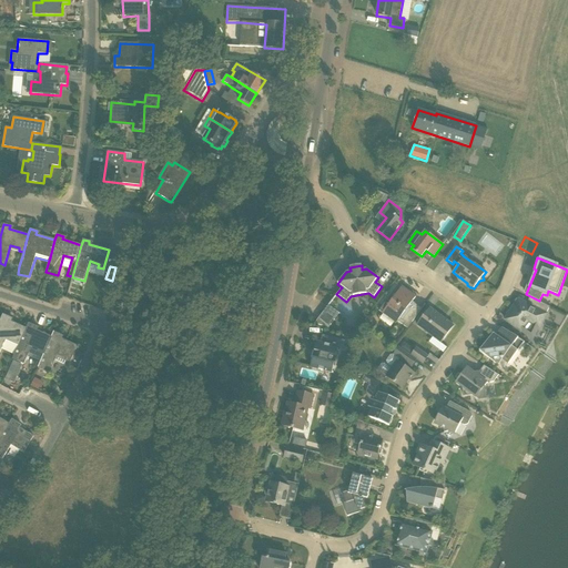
[(29,293),(37,295),(39,287),(30,285),(29,293)]
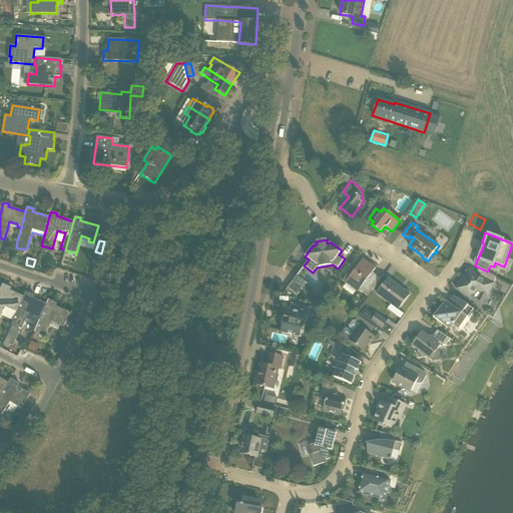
[(368,297),(378,284),(384,275),(378,283),(371,279),(372,277),(370,276),(375,269),(363,260),(354,272),(350,270),(343,281),(345,283),(358,293),(359,291),(368,297)]
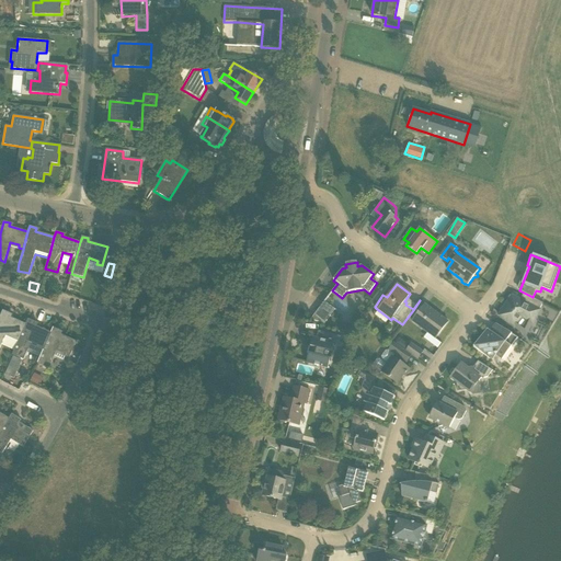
[(527,334),(533,324),(540,310),(539,310),(542,302),(524,294),(519,300),(515,297),(512,301),(510,299),(501,311),(501,313),(499,316),(514,328),(515,327),(516,328),(516,330),(524,335),(527,334)]
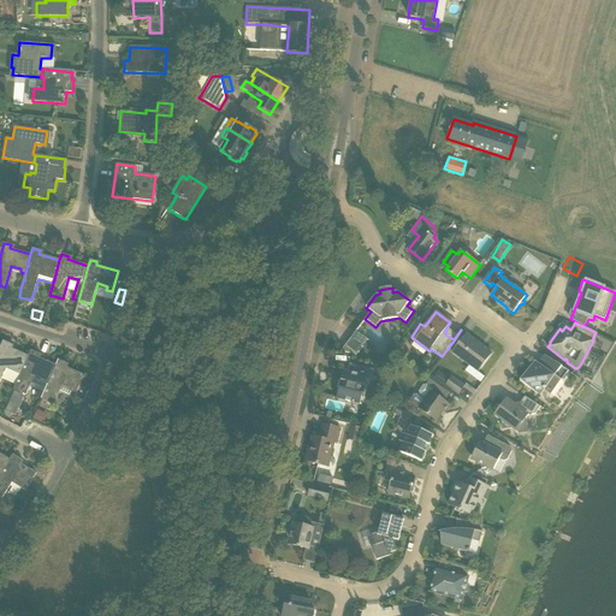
[(452,353),(468,365),(478,372),(492,354),(467,335),(452,353)]
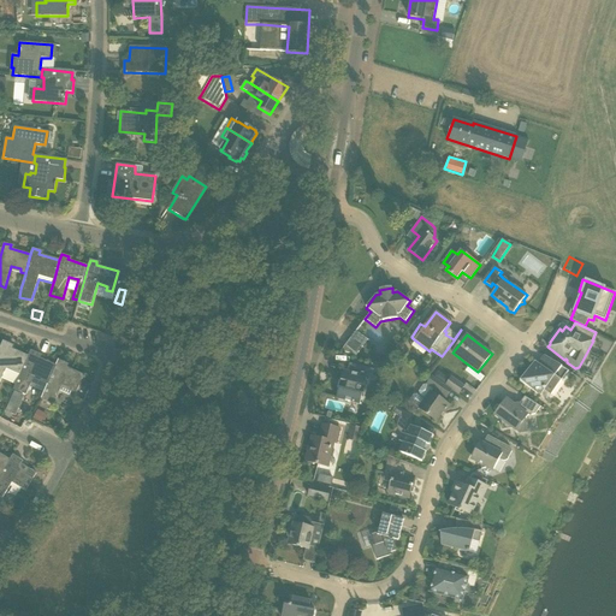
[(363,345),(351,337),(341,351),(356,355),(363,345)]
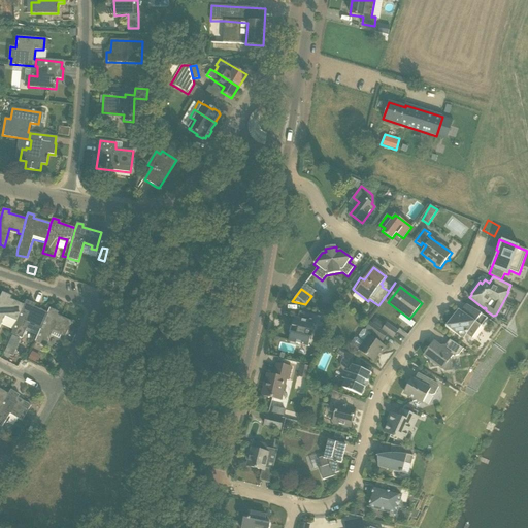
[(3,292),(0,297),(0,326),(4,319),(17,324),(18,322),(24,305),(7,297),(8,295),(3,292)]
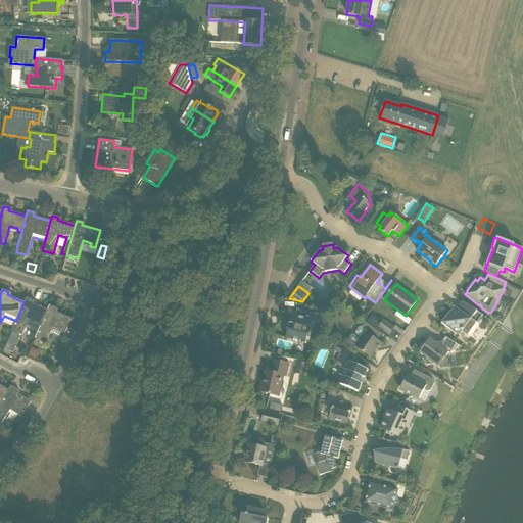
[(36,325),(41,326),(48,310),(36,304),(31,302),(32,299),(27,297),(24,302),(17,319),(16,321),(12,331),(22,335),(29,321),(36,325)]
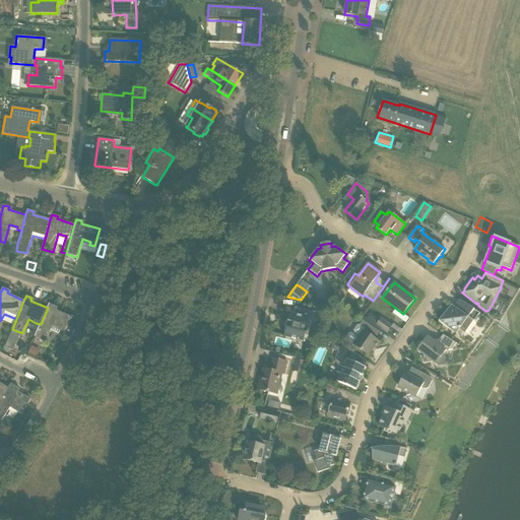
[(327,309),(330,302),(324,298),(320,302),(319,307),(327,309)]
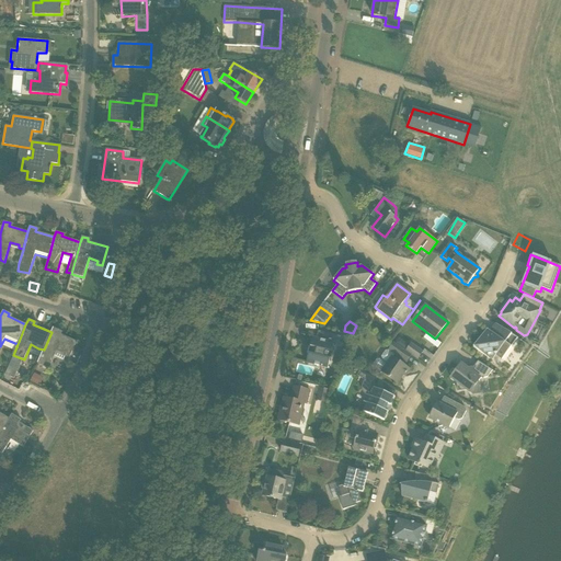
[(484,332),(473,347),(492,361),(496,355),(502,359),(517,339),(496,323),(490,332),(485,333),(485,332),(484,332)]
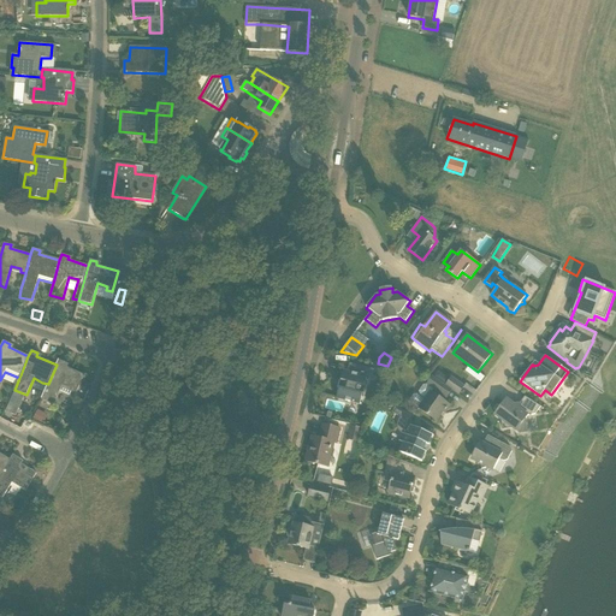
[(64,366),(65,362),(59,360),(57,365),(48,384),(41,400),(53,404),(59,390),(70,395),(71,392),(76,394),(84,375),(64,366)]
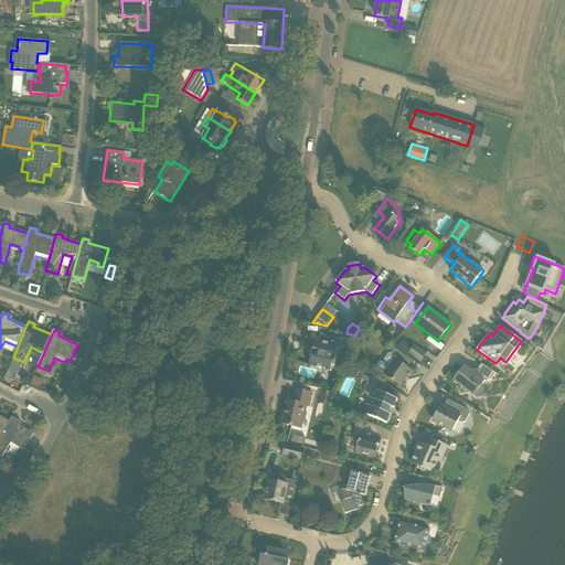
[(355,336),(347,333),(344,344),(345,348),(350,349),(355,336)]
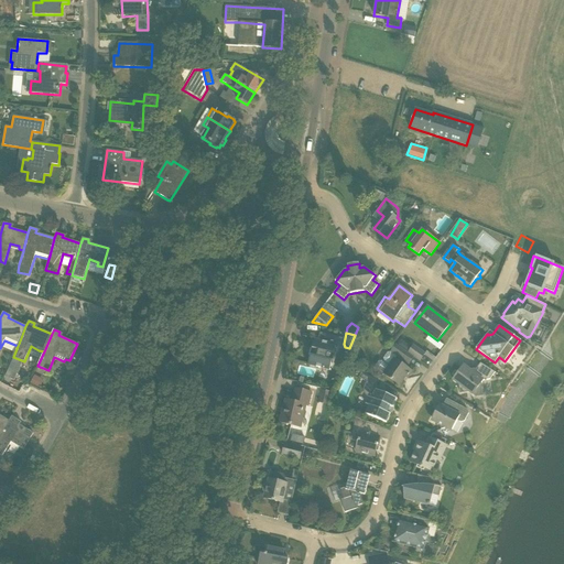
[(329,370),(335,345),(343,338),(329,335),(328,343),(314,339),(312,349),(313,349),(311,356),(308,365),(329,370)]
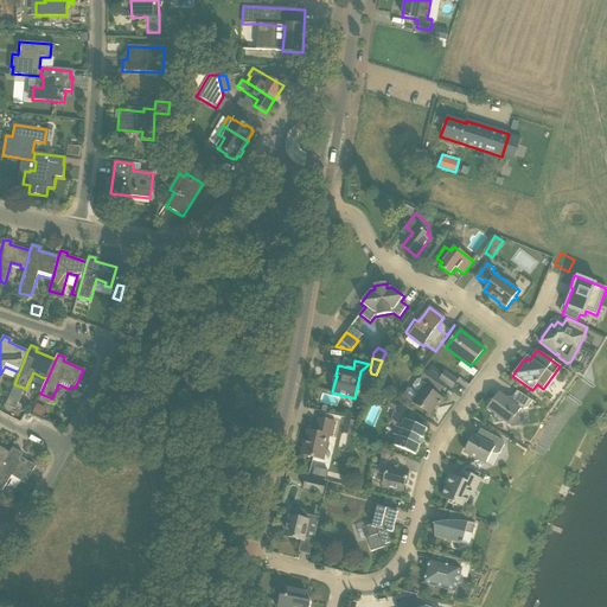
[(440,393),(445,384),(426,371),(420,379),(425,383),(417,394),(410,389),(407,389),(404,394),(404,397),(411,402),(430,415),(440,402),(441,403),(443,401),(434,394),(436,390),(440,393)]
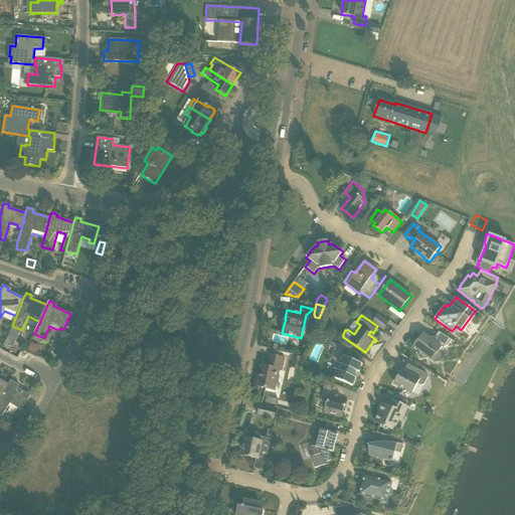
[(373,322),(383,330),(388,323),(377,316),(373,322)]
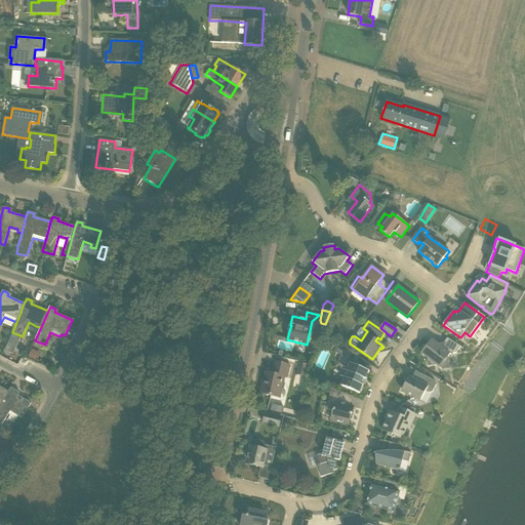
[(7,347),(15,351),(21,337),(12,334),(7,347)]
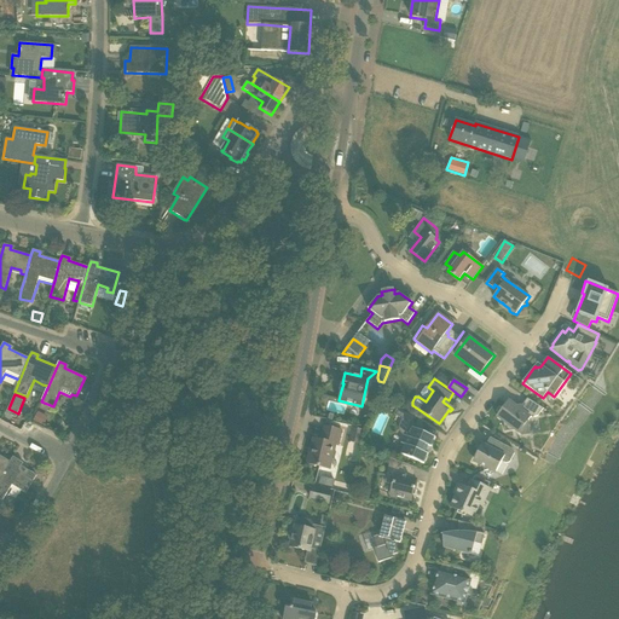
[(543,409),(527,398),(522,405),(515,406),(509,401),(497,417),(503,422),(505,432),(514,431),(519,433),(521,435),(530,434),(528,421),(531,417),(538,416),(543,409)]
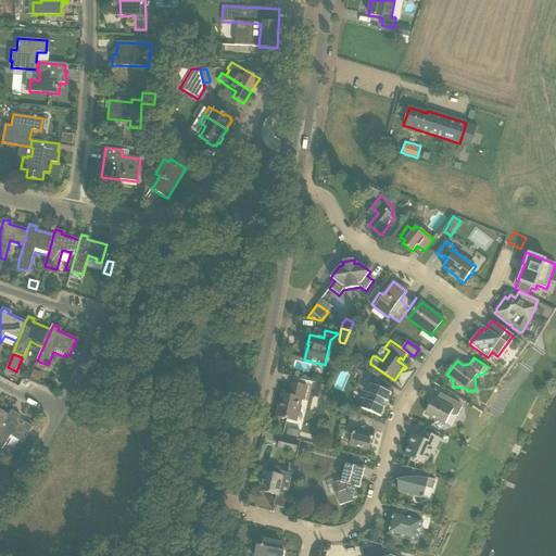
[(391,393),(381,389),(373,384),(376,377),(358,367),(356,373),(362,376),(358,382),(358,383),(358,386),(358,387),(358,388),(359,389),(361,389),(361,390),(362,391),(363,391),(359,397),(364,400),(361,407),(381,417),(381,416),(384,408),(383,407),(386,401),(387,402),(388,401),(387,401),(390,393),(391,393)]
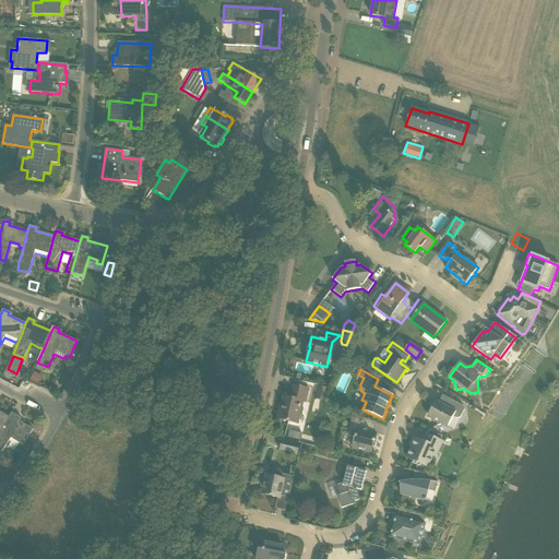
[(40,375),(35,372),(30,381),(36,384),(40,375)]
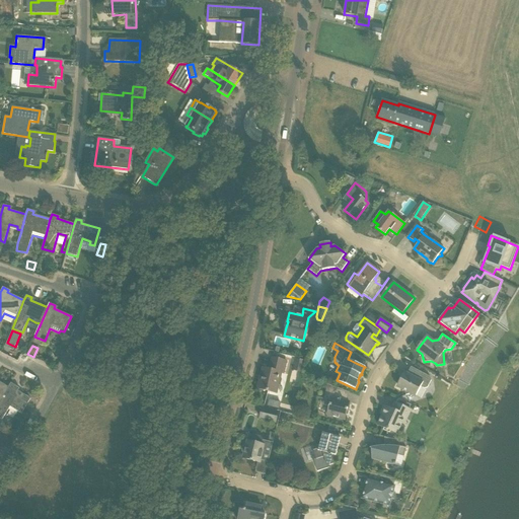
[(284,375),(287,362),(273,358),(270,370),(263,368),(261,376),(263,376),(260,389),(277,393),(282,374),(284,375)]
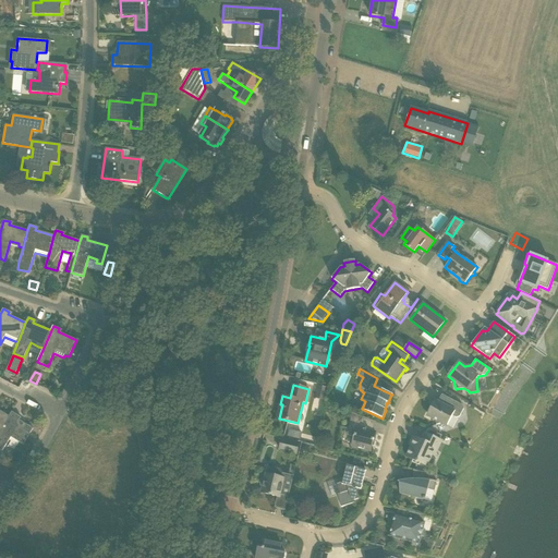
[(325,400),(328,388),(318,386),(316,399),(325,400)]
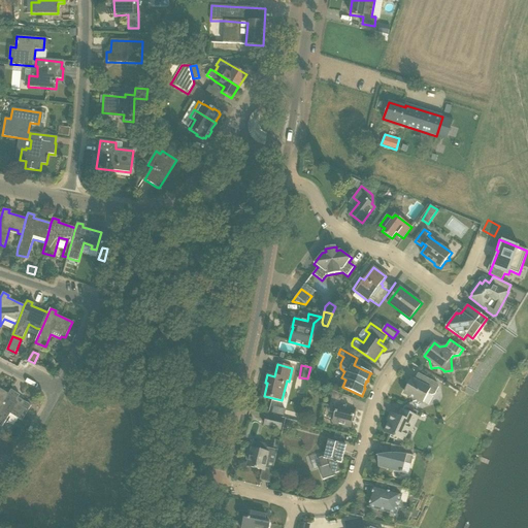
[(438,384),(418,373),(415,381),(411,378),(404,392),(405,395),(411,398),(413,402),(417,401),(423,404),(428,394),(432,396),(435,394),(438,387),(438,384)]
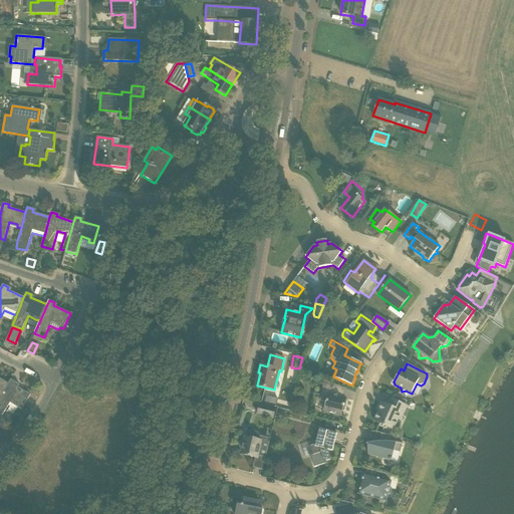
[(0,397),(9,383),(0,377),(0,397)]
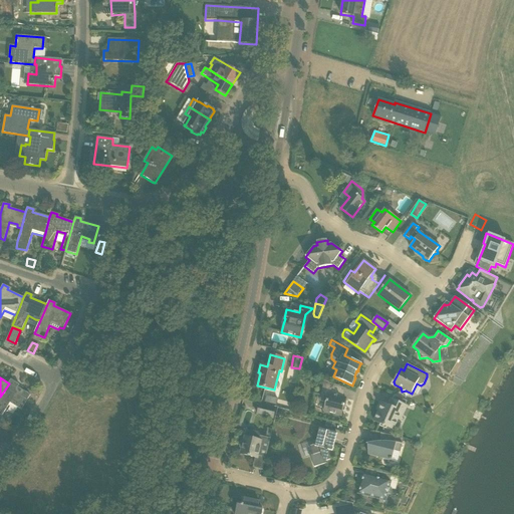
[(0,397),(0,415),(2,416),(9,405),(16,410),(18,408),(21,410),(30,396),(15,386),(16,382),(11,379),(9,383),(0,397)]
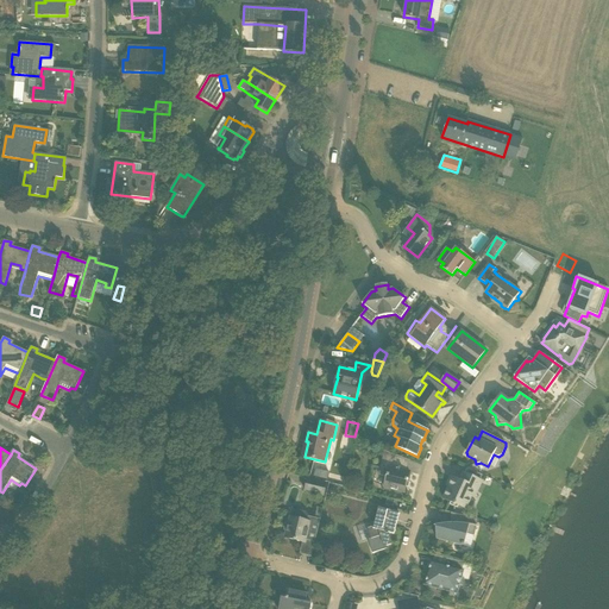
[(402,470),(405,463),(382,458),(378,475),(385,477),(383,488),(405,493),(410,472),(402,470)]
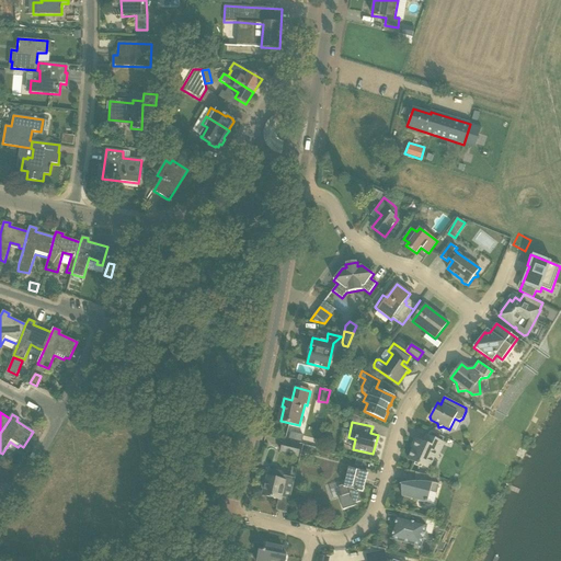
[(444,444),(426,435),(423,443),(418,439),(409,460),(430,469),(436,454),(439,455),(444,444)]
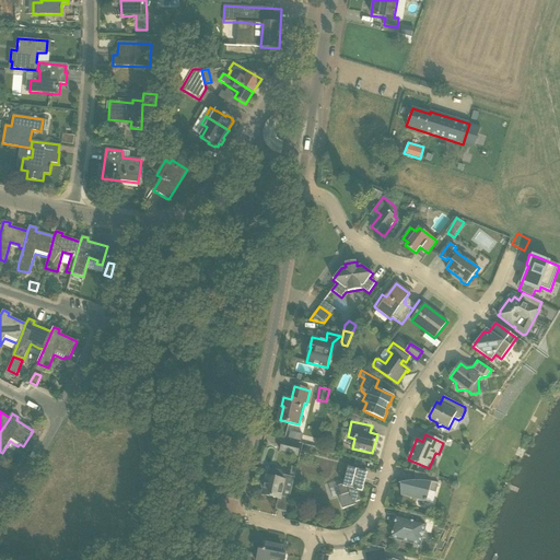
[(299,457),(301,444),(282,440),(279,452),(299,457)]
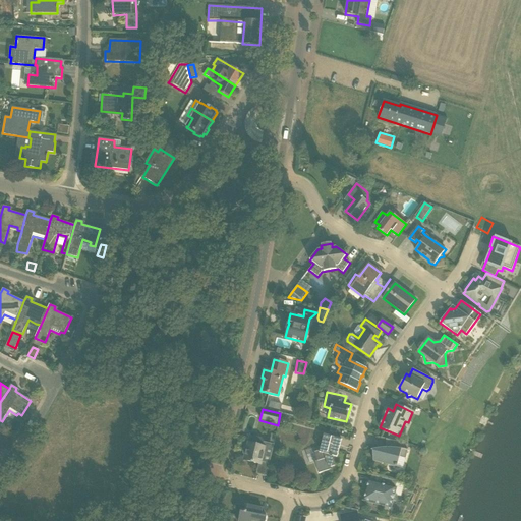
[(274,445),(276,436),(271,435),(269,444),(264,443),(263,446),(248,442),(246,447),(244,449),(243,453),(244,456),(243,460),(262,465),(262,462),(269,463),(274,445)]
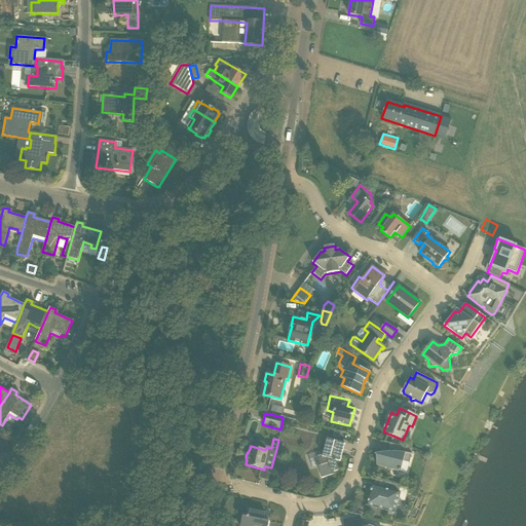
[(345,444),(335,441),(327,439),(323,455),(317,457),(321,465),(318,466),(322,478),(334,475),(333,472),(337,470),(335,461),(336,460),(340,461),(345,444)]
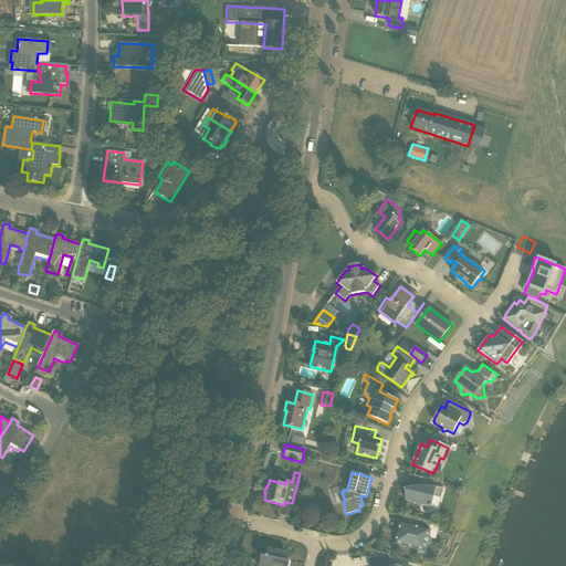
[(444,483),(419,477),(419,486),(417,486),(413,486),(411,488),(409,488),(406,489),(404,489),(404,490),(405,490),(406,501),(431,507),(435,496),(440,499),(444,483)]
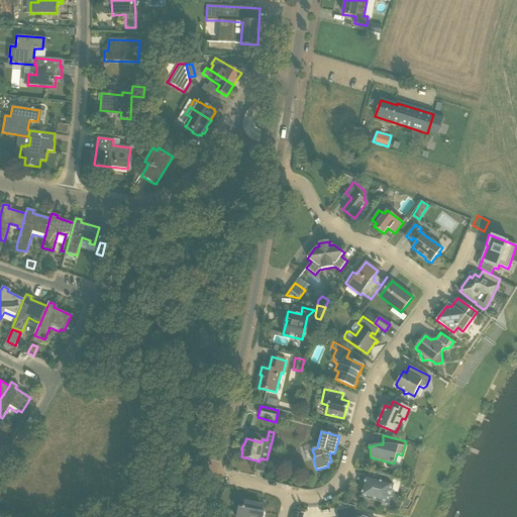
[(369,472),(368,478),(366,478),(364,486),(366,486),(365,489),(364,489),(362,496),(389,503),(392,491),(393,492),(394,484),(393,484),(394,478),(369,472)]
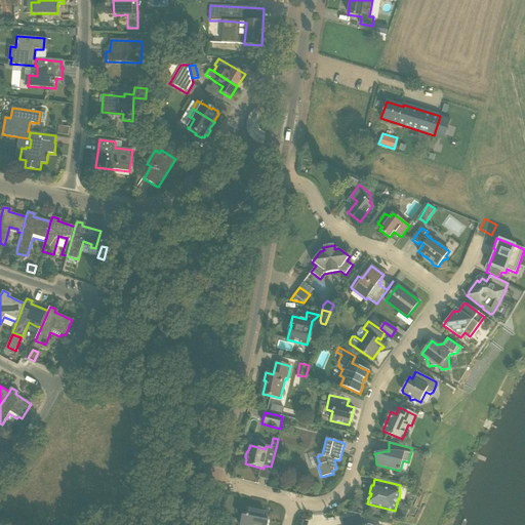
[(240,524),(268,524),(269,521),(264,520),(265,513),(249,510),(248,515),(247,515),(246,516),(242,515),(240,524)]
